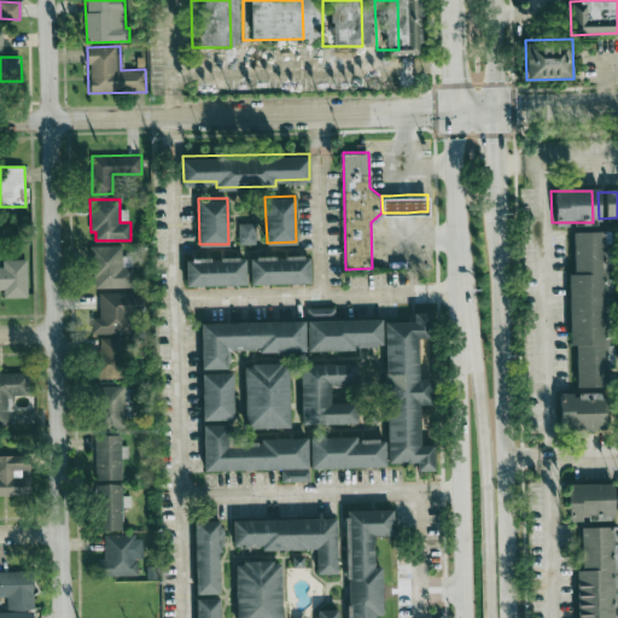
[(238,223),(239,244),(255,243),(255,222),(238,223)]
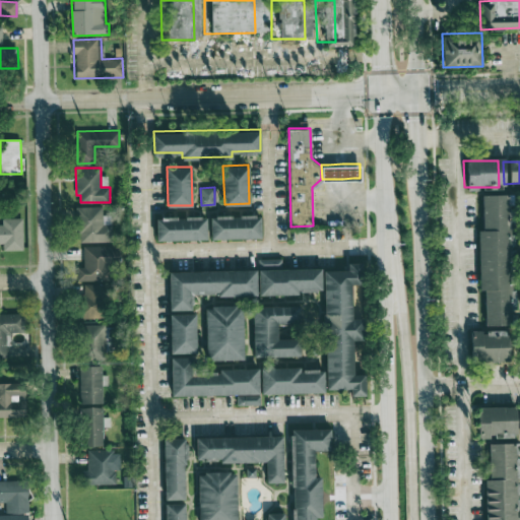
[(475,198),(501,197),(503,327),(479,327),(478,290),(474,290),(473,232),(476,232),(475,198)]
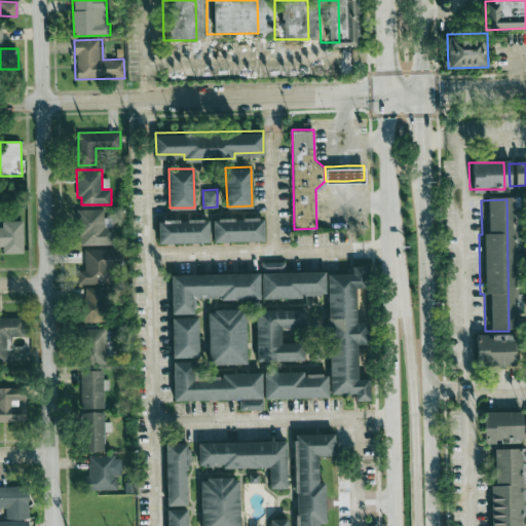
[(104,208),(105,226),(113,226),(114,243),(82,245),(81,235),(78,235),(77,209),(104,208)]
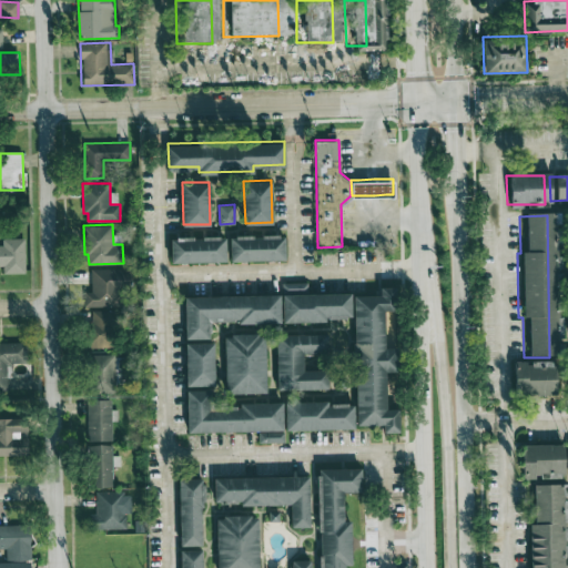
[(230,236),(284,235),(285,257),(231,260),(230,236)]
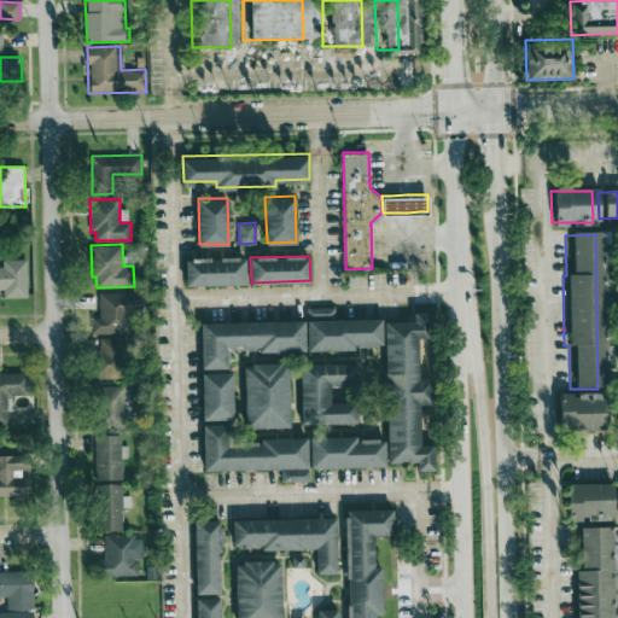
[(187,258),(245,257),(245,283),(187,284),(187,258)]
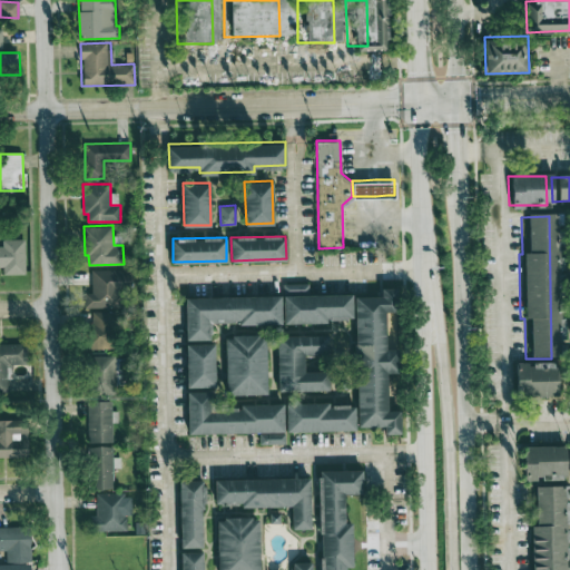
[(0,267),(3,267),(3,275),(25,275),(25,239),(2,241),(2,247),(0,246),(0,267)]
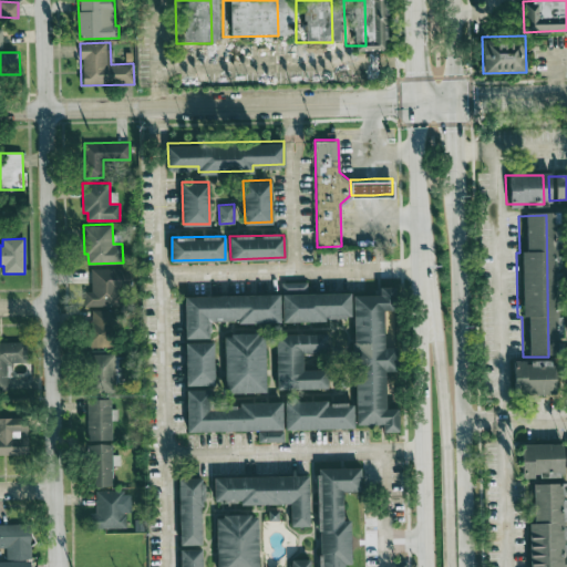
[(91,268),(131,267),(132,289),(121,289),(122,303),(85,305),(84,290),(92,290),(91,268)]
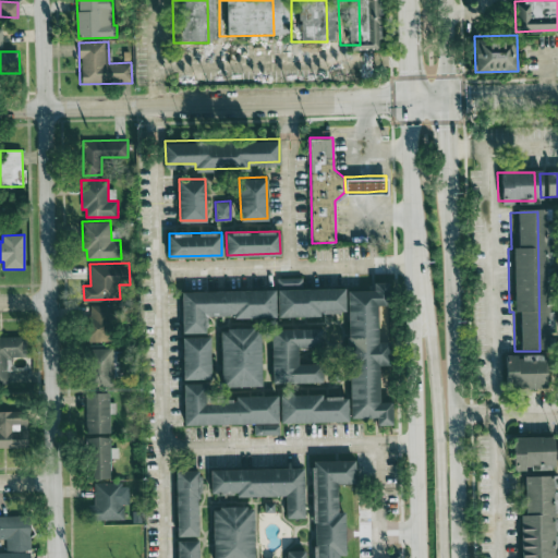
[(347,289),(373,288),(373,280),(390,280),(390,303),(377,304),(378,341),(389,341),(390,363),(377,364),(378,402),(390,401),(391,422),(377,423),(377,415),(351,416),(349,372),(348,372),(347,336),(348,336),(347,289)]
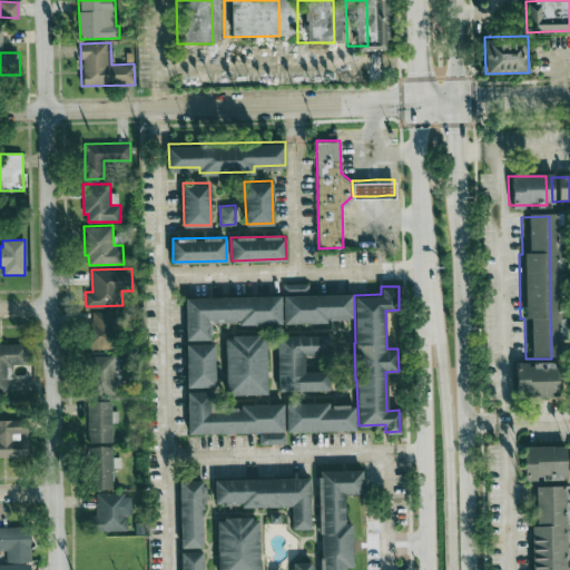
[(283,294),(352,292),(353,316),(325,317),(326,322),(284,323),(283,294)]
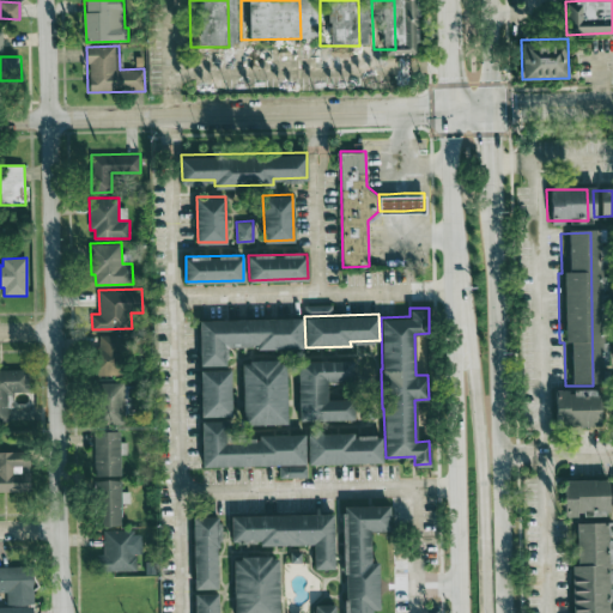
[(199,319),(302,317),(302,346),(258,347),(258,344),(225,344),(225,363),(200,364),(199,319)]
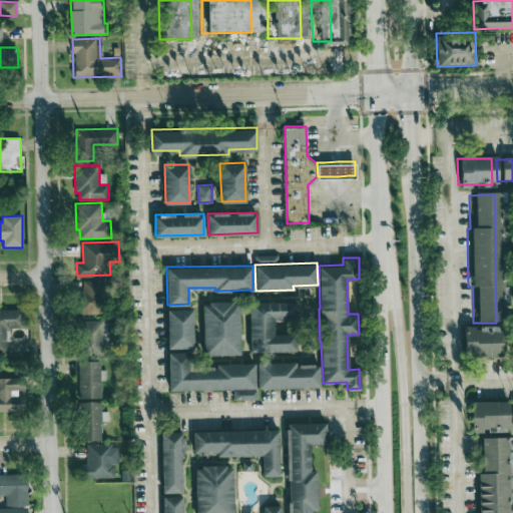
[(77,290),(84,290),(84,280),(104,280),(104,313),(77,313),(77,290)]
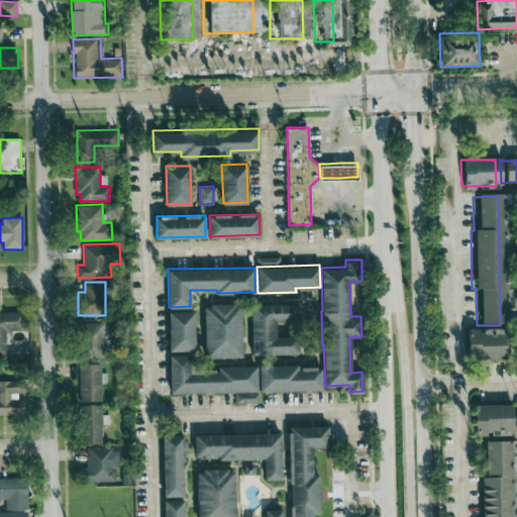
[(204,306),(210,306),(210,303),(235,302),(235,305),(240,305),(242,355),(206,356),(204,306)]
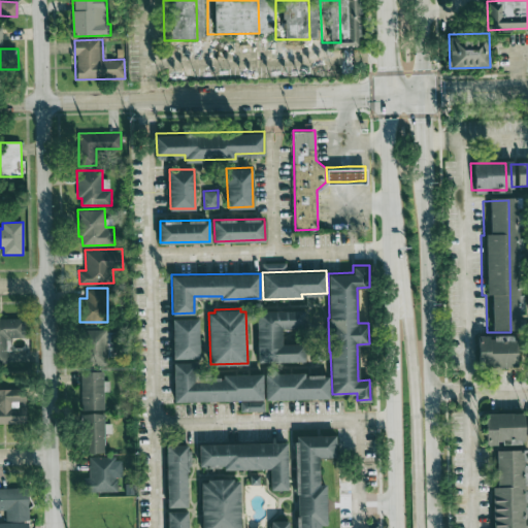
[(256,311),(304,310),(304,328),(282,328),(282,343),(304,342),(305,360),(258,361),(256,311)]
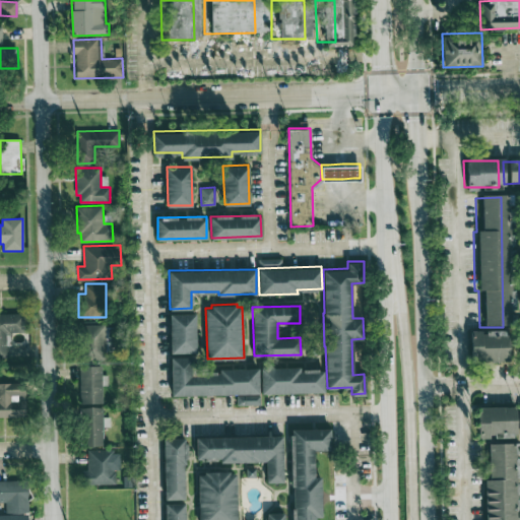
[(24,313),(0,314),(0,358),(6,359),(6,342),(11,342),(11,333),(25,333),(24,313)]
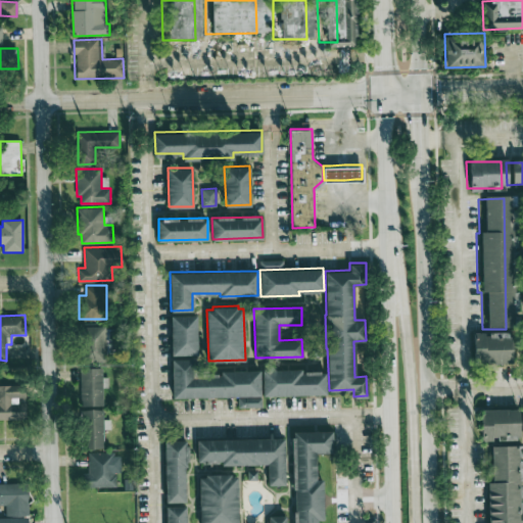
[(171,315),(196,315),(196,353),(172,353),(171,315)]
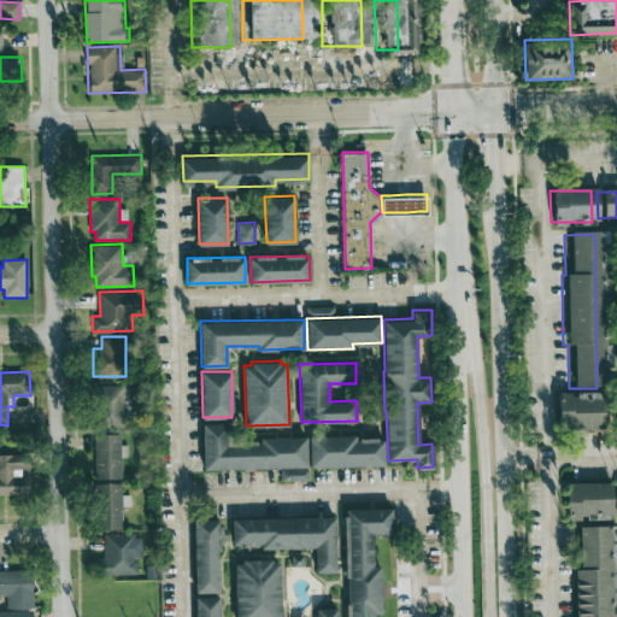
[(97,385),(125,383),(125,425),(98,425),(97,385)]
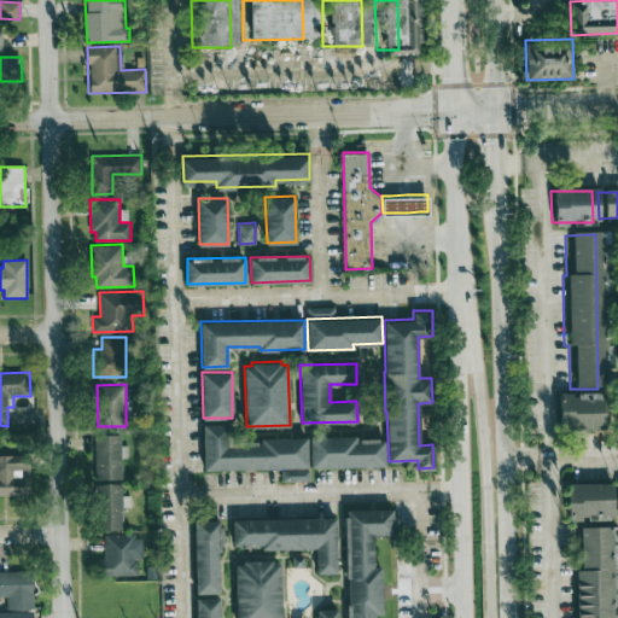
[(559,402),(594,401),(594,431),(559,431),(559,402)]
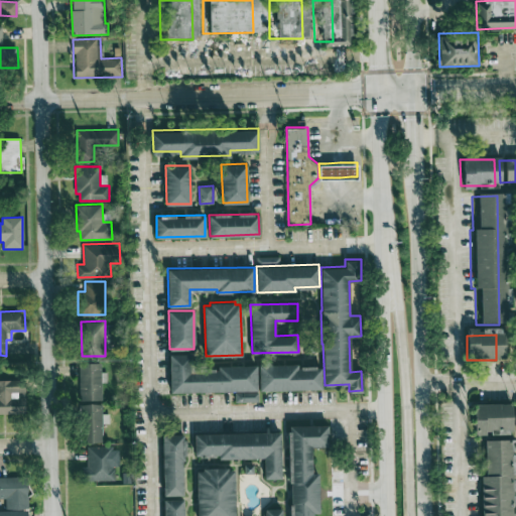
[(304,353),(313,353),(313,344),(304,344),(304,353)]
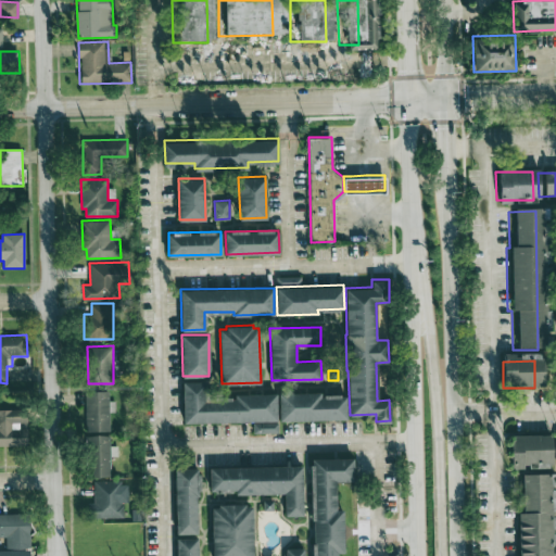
[(184,419),(193,421),(277,419),(276,392),(235,393),(235,397),(205,399),(204,380),(182,380),(184,419)]
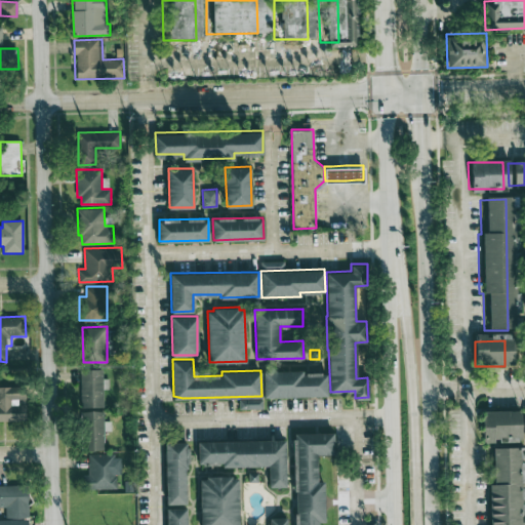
[(81,369),(103,369),(103,405),(81,405),(81,369)]
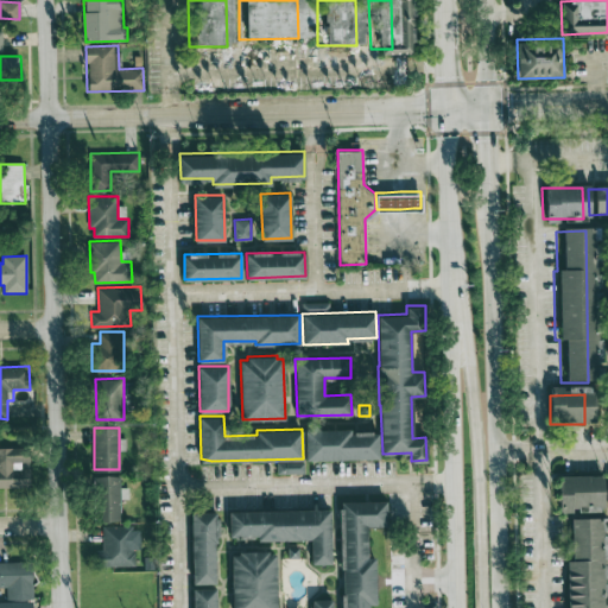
[(305,429),(350,429),(350,432),(379,432),(379,456),(305,457),(305,429)]
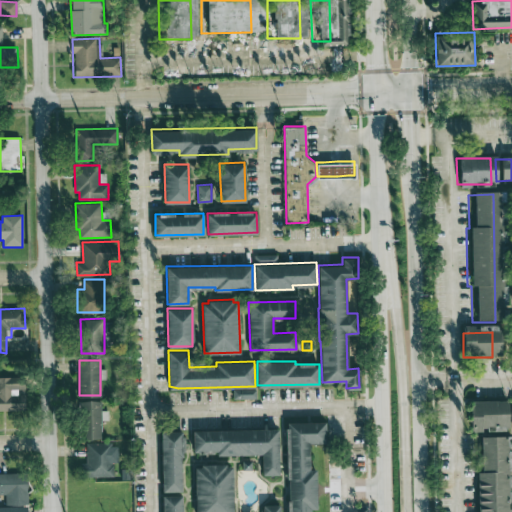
[(25,378),(0,377),(0,411),(25,411),(25,378)]
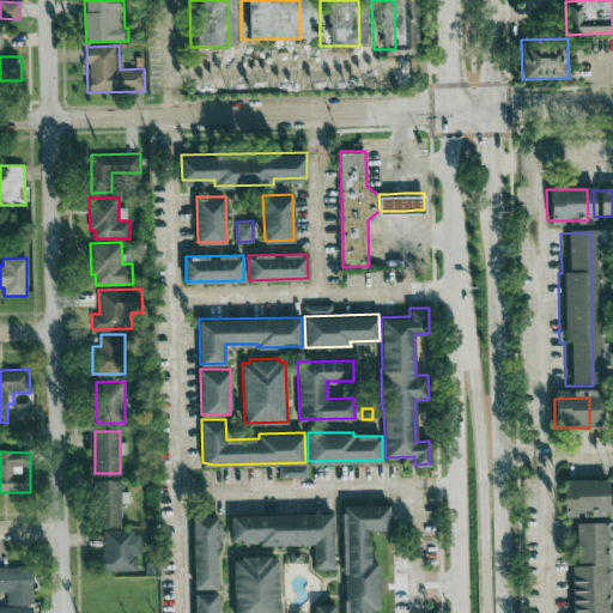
[(279,465),(279,477),(307,475),(305,465),(279,465)]
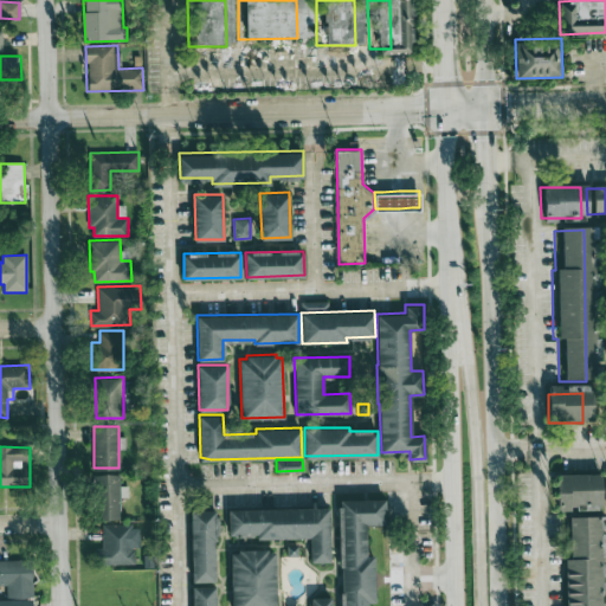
[(94,475),(120,475),(121,517),(95,517),(94,475)]
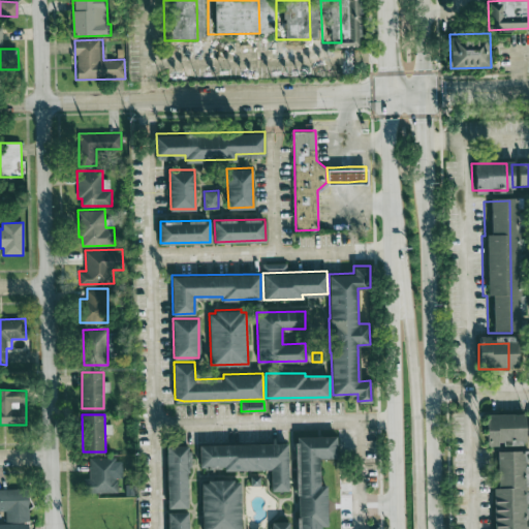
[(485,417),(519,417),(519,440),(484,441),(485,417)]
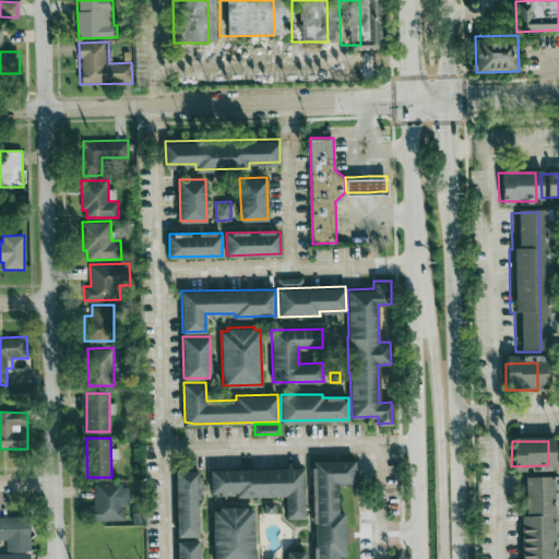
[(316,558),(313,459),(355,458),(356,482),(336,482),(337,510),(345,510),(346,554),(339,554),(339,558),(316,558)]
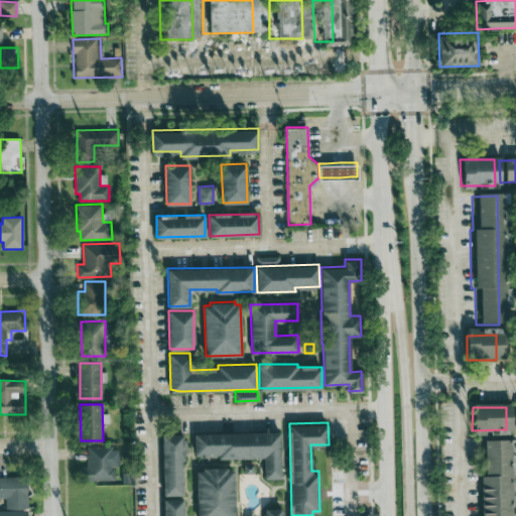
[(195,433),(279,430),(281,477),(264,477),(263,457),(219,458),(219,454),(195,454),(195,433)]
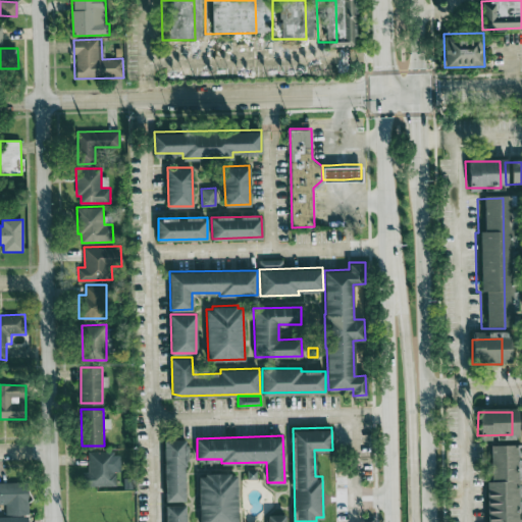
[(164,438),(186,438),(187,465),(185,465),(185,500),(165,500),(164,438)]
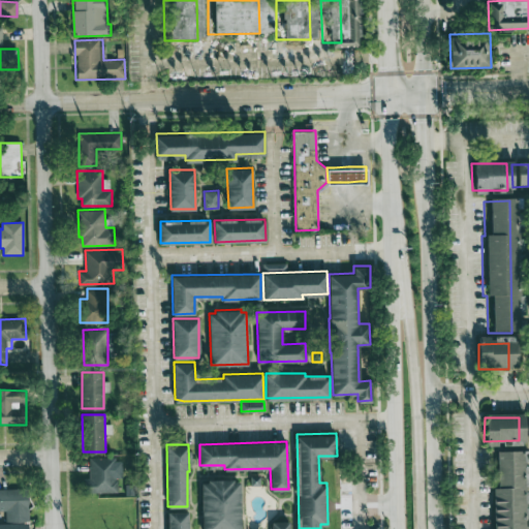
[(490,528),(490,453),(520,453),(520,528),(490,528)]
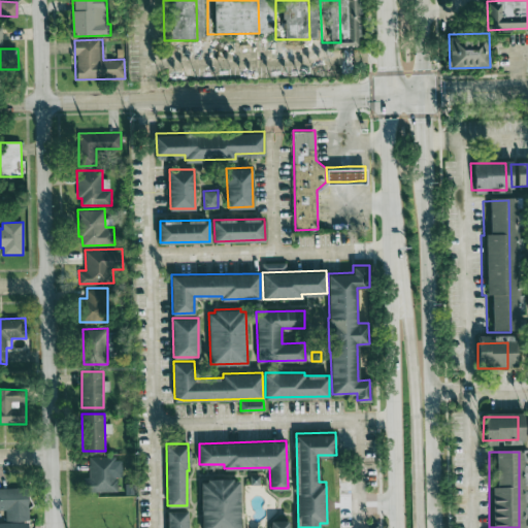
[(91,457),(116,456),(116,477),(118,477),(118,489),(85,490),(85,476),(91,476),(91,457)]
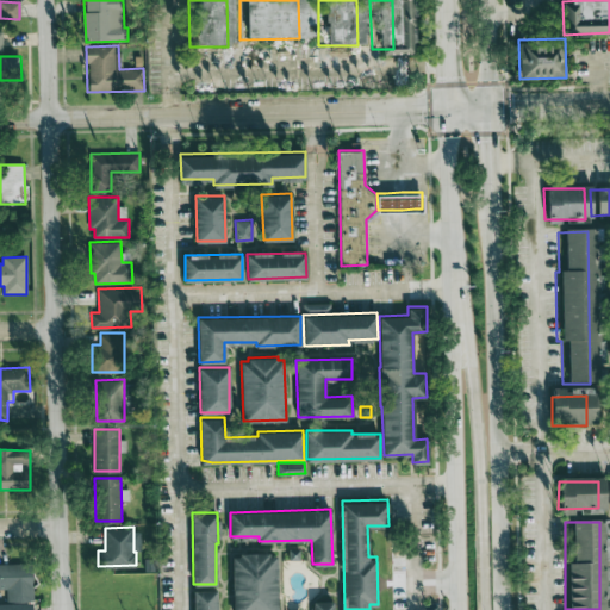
[(288,548),(288,559),(300,559),(299,548),(288,548)]
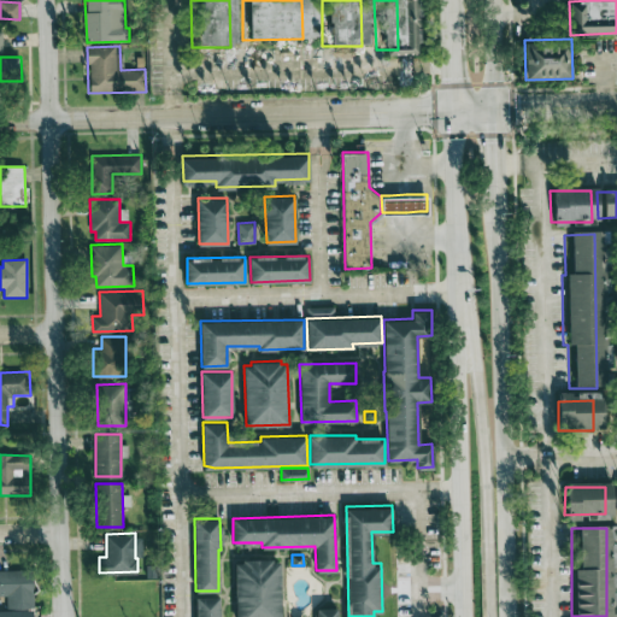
[(242,562),(242,559),(272,558),(272,562),(280,562),(280,616),(235,616),(234,562),(242,562)]
